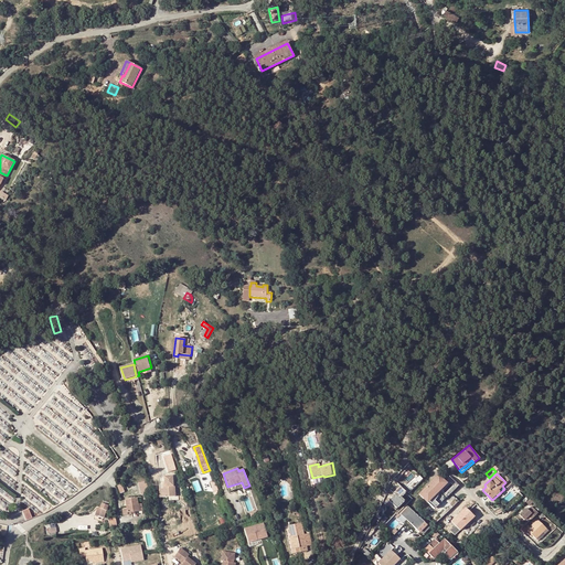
[(504,473),(500,477),(505,482),(502,486),(504,489),(512,481),(504,473)]
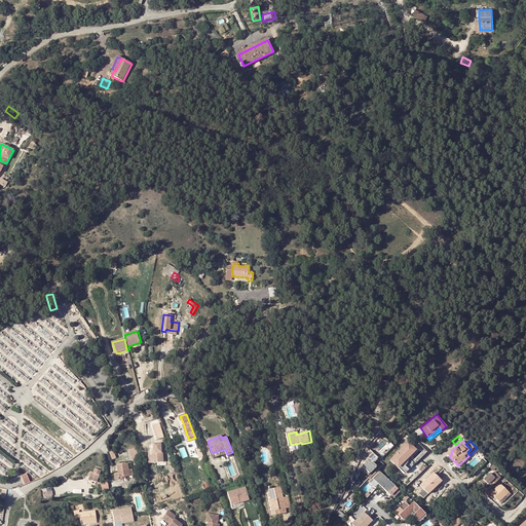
[(148,454),(149,462),(162,461),(162,452),(161,452),(160,443),(153,443),(153,449),(153,452),(152,452),(152,454),(148,454)]
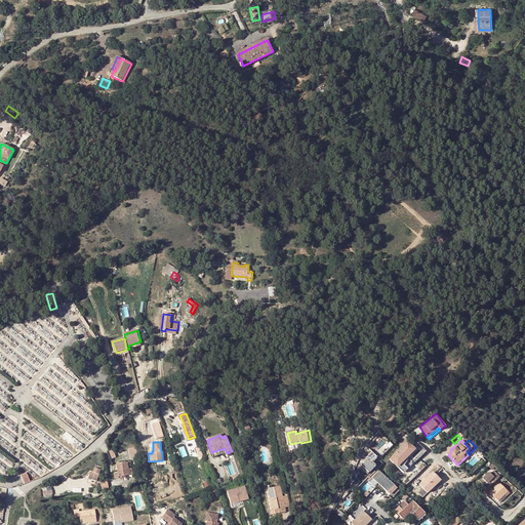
[(408,457),(407,455),(414,448),(408,442),(399,451),(390,460),(402,473),(412,462),(413,461),(408,457)]
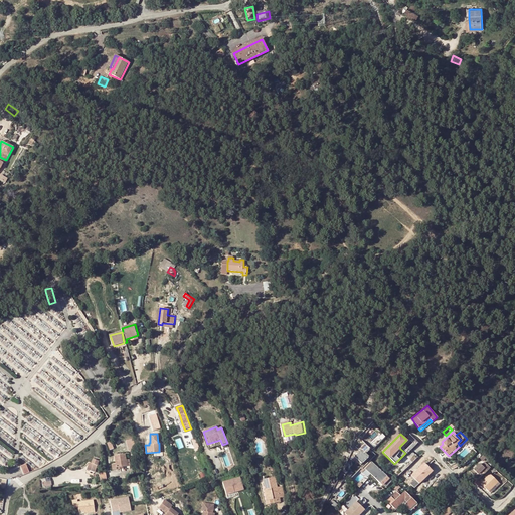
[(136,447),(134,440),(127,441),(128,448),(136,447)]
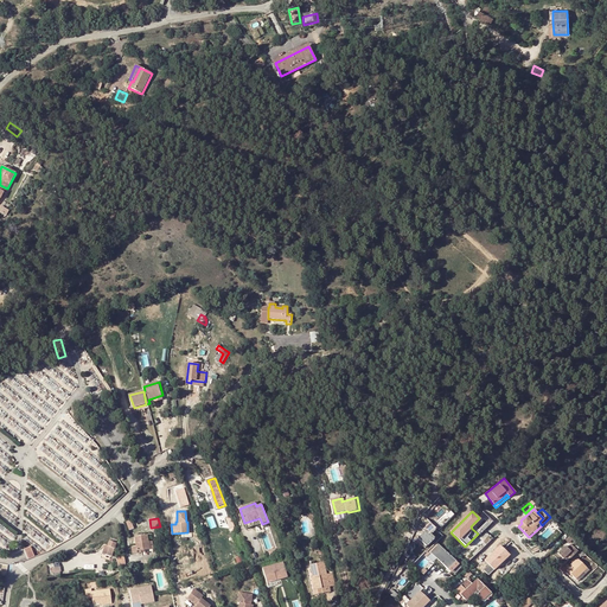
[(260,518),(244,523),(247,529),(262,524),(260,518)]
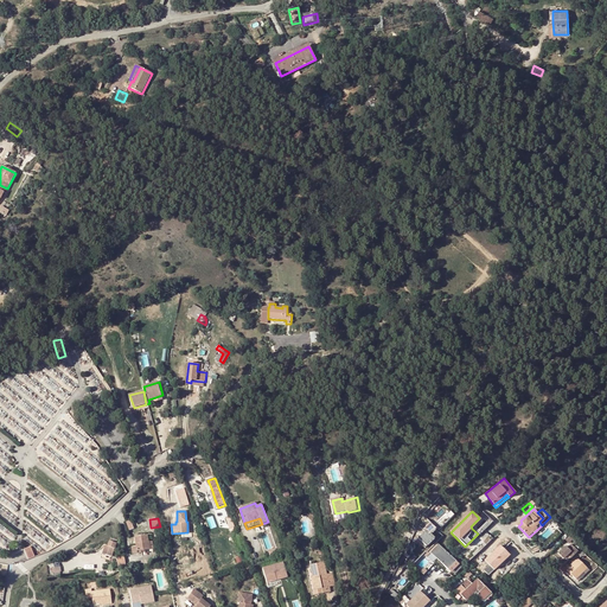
[(480,519),(479,518),(471,526),(472,529),(480,519)]
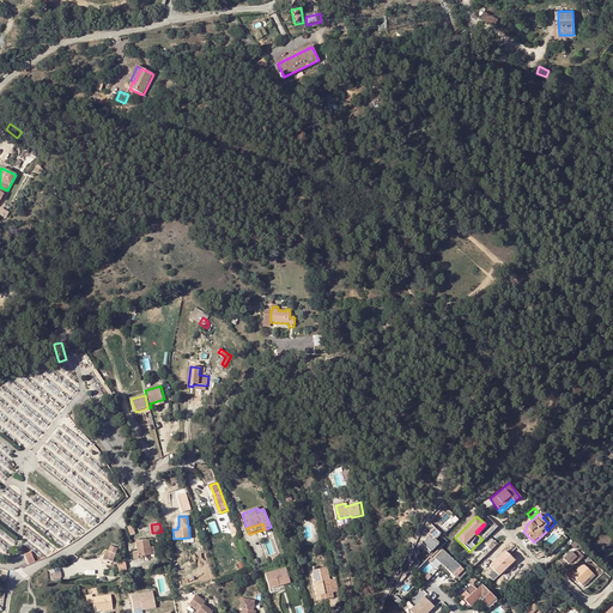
[(418,541),(429,551),(437,541),(434,538),(438,532),(431,526),(418,541)]
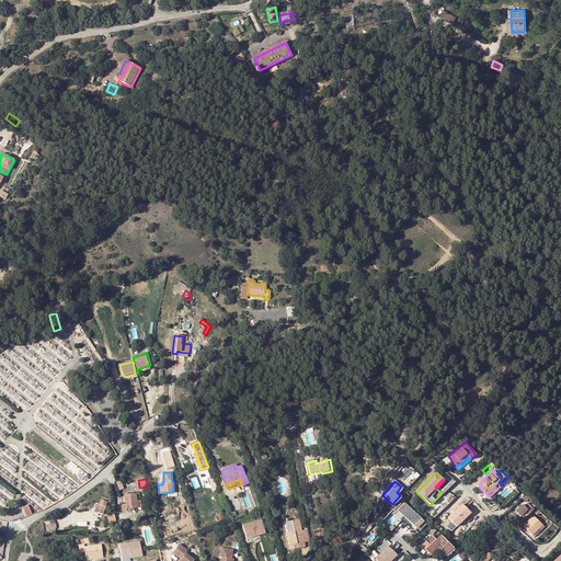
[(442,493),(441,494),(430,505),(431,506),(441,495),(442,494),(442,493)]
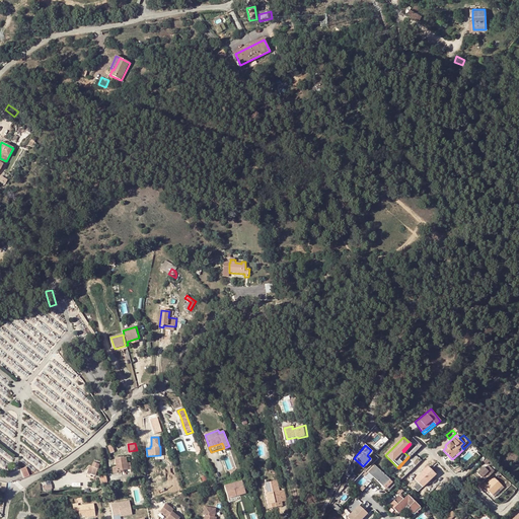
[(114,473),(122,472),(122,470),(124,470),(128,469),(127,463),(126,457),(116,459),(117,467),(113,468),(114,473)]
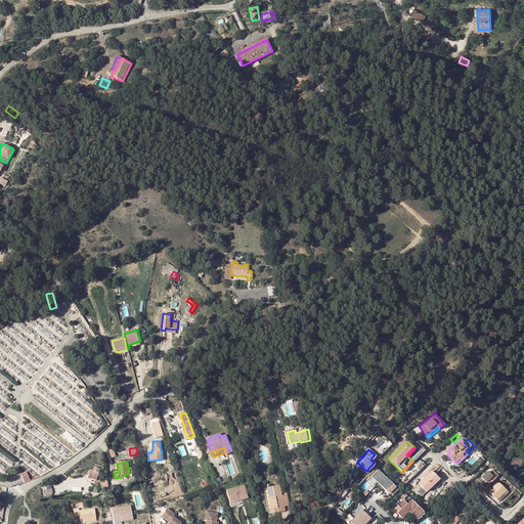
[(395,486),(393,484),(378,469),(372,476),(386,491),(388,493),(395,486)]
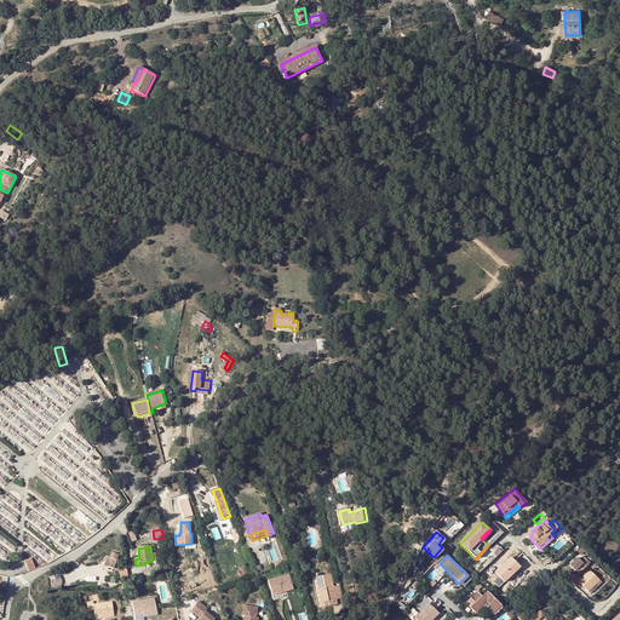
[(572,574),(570,575),(573,579),(578,574),(590,562),(583,556),(579,560),(577,557),(566,568),(572,574)]
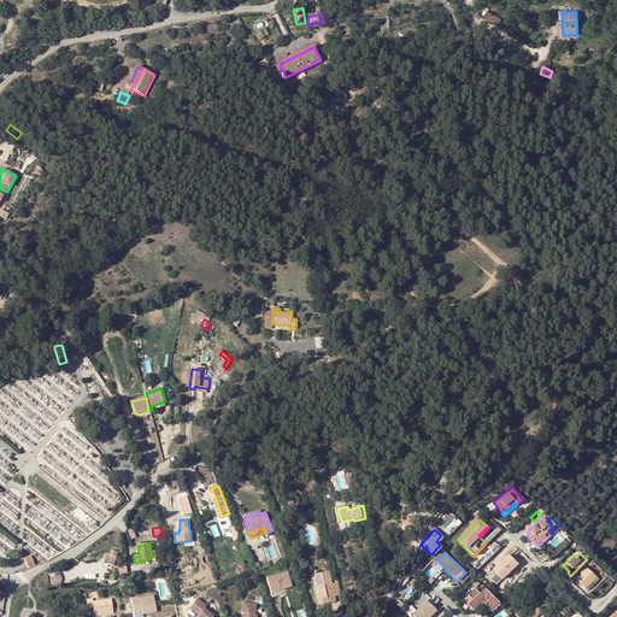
[(109,554),(106,554),(104,562),(113,565),(115,565),(115,563),(117,558),(110,556),(109,554)]
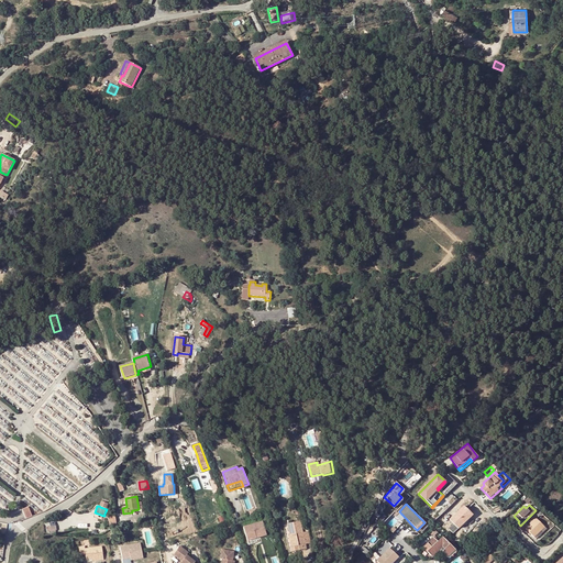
[(533,537),(544,526),(536,518),(529,525),(525,521),(520,526),(518,528),(523,533),(525,533),(527,530),(533,537)]
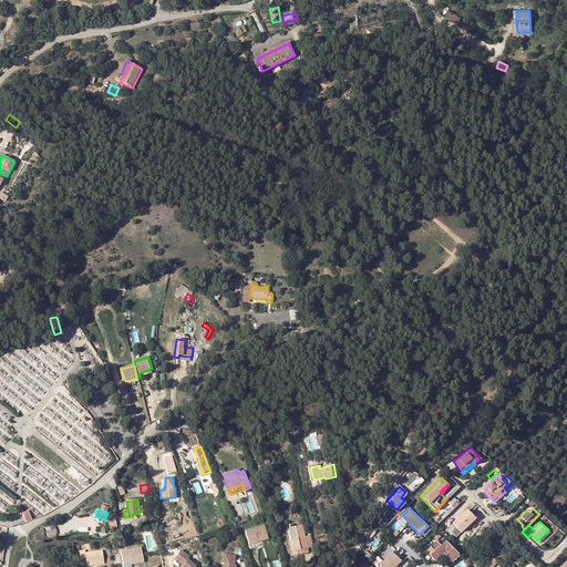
[(260,546),(258,542),(258,538),(268,535),(265,525),(245,532),(250,549),(260,546)]
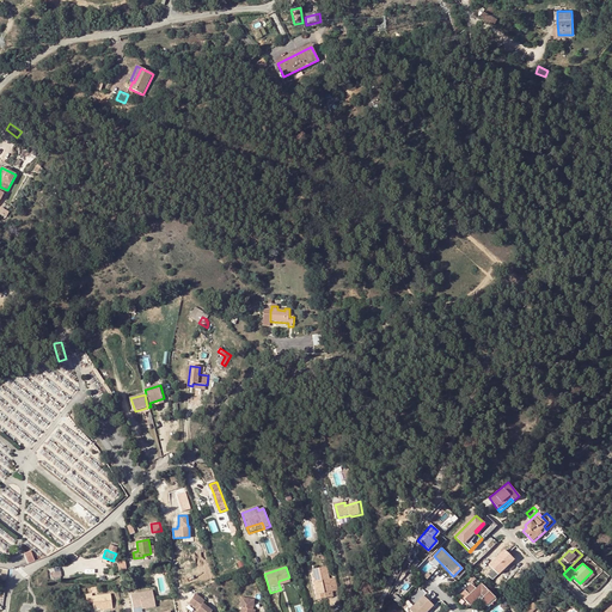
[(326,567),(312,570),(316,582),(313,582),(317,595),(316,595),(317,600),(326,598),(325,593),(332,592),(331,588),(337,586),(335,577),(329,579),(326,567)]
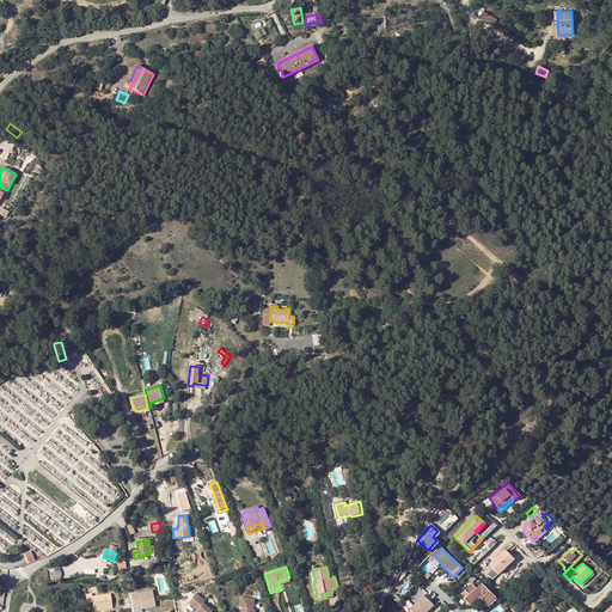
[(594,575),(592,571),(580,583),(583,587),(594,575)]
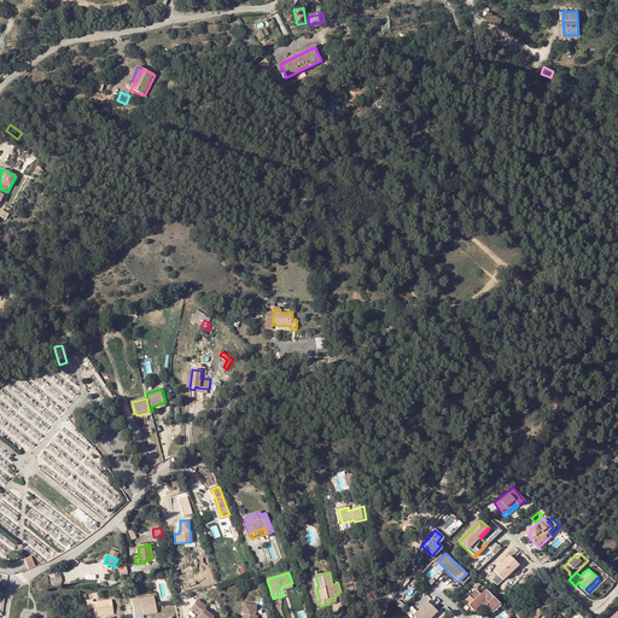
[(464,600),(473,610),(474,611),(481,606),(483,608),(485,606),(485,607),(491,612),(493,613),(501,605),(500,604),(494,598),(499,594),(494,589),(490,593),(485,589),(481,594),(476,589),(464,600)]
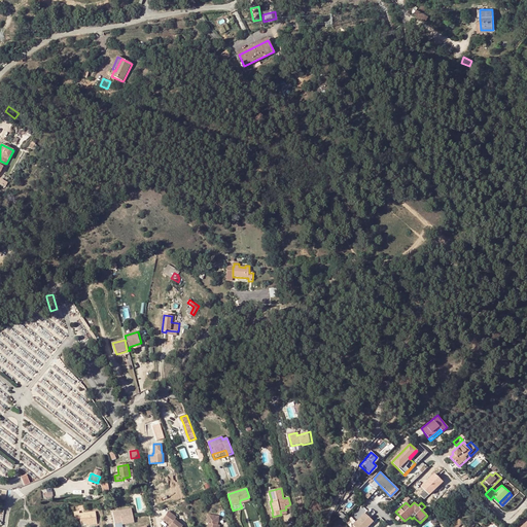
[(113,525),(133,521),(131,507),(110,512),(113,525)]
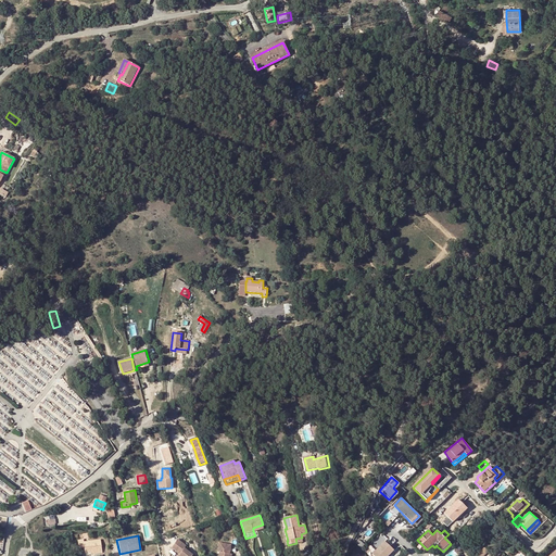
[(76,540),(78,548),(83,547),(84,553),(92,552),(92,553),(101,552),(99,539),(83,542),(81,540),(76,540)]
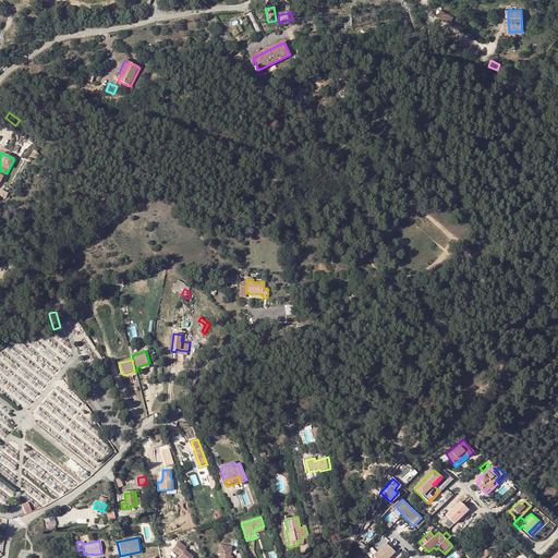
[(385,541),(372,553),(377,557),(384,557),(393,549),(385,541)]
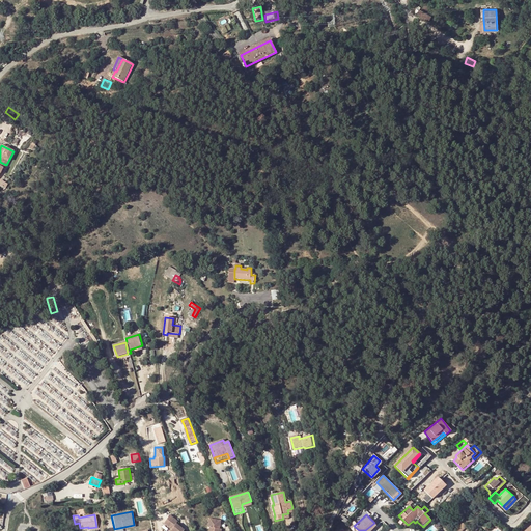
[(178,522),(168,516),(164,525),(172,530),(171,530),(186,530),(185,530),(186,529),(176,524),(178,522)]
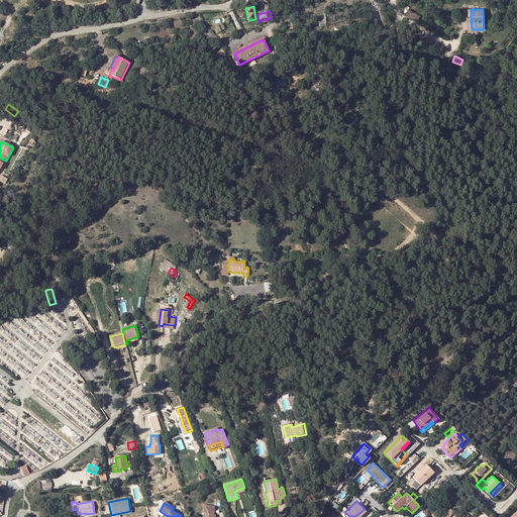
[(214,515),(216,507),(205,505),(203,513),(206,513),(204,516),(216,516),(217,516),(214,515)]
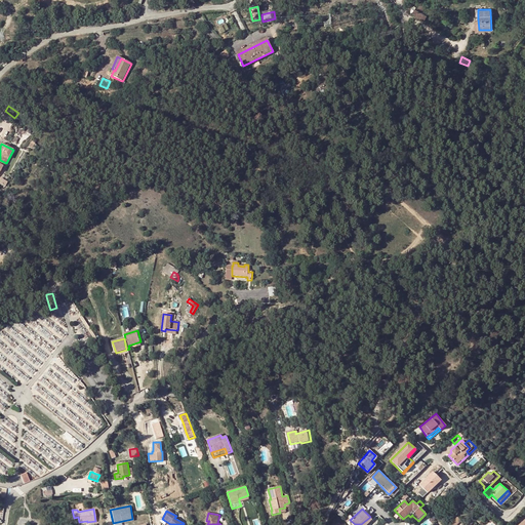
[(445,524),(455,524),(460,520),(455,514),(445,524)]
